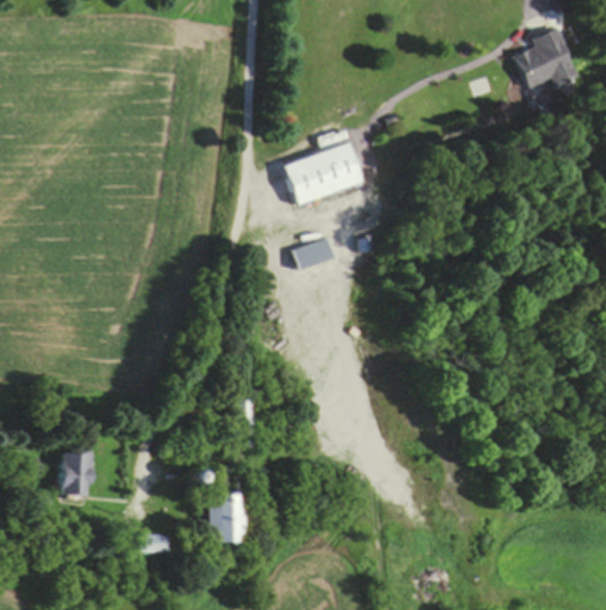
[(531,92),(577,73),(558,26),(533,37),(537,46),(515,55),(531,92)]
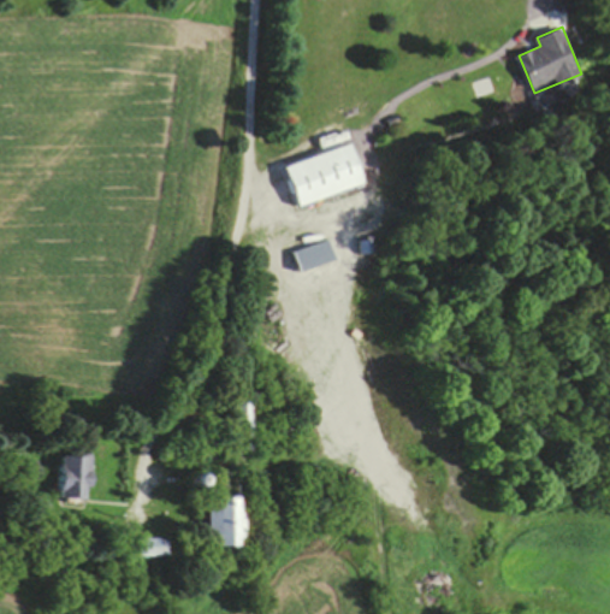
[(366,184),(354,145),(288,165),(300,205),(366,184)]
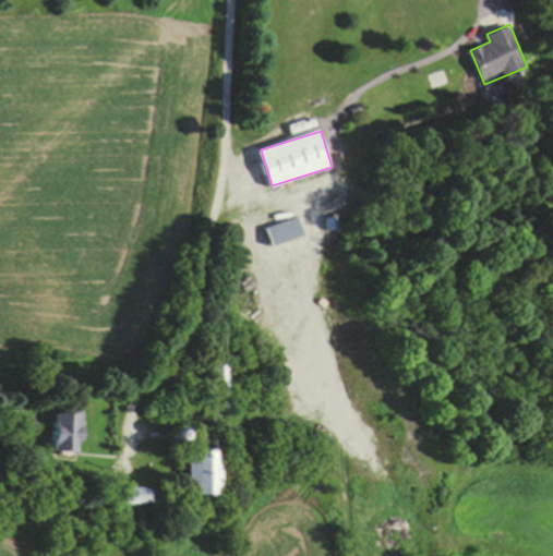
[(271,226),(275,244),(309,237),(304,218),(271,226)]
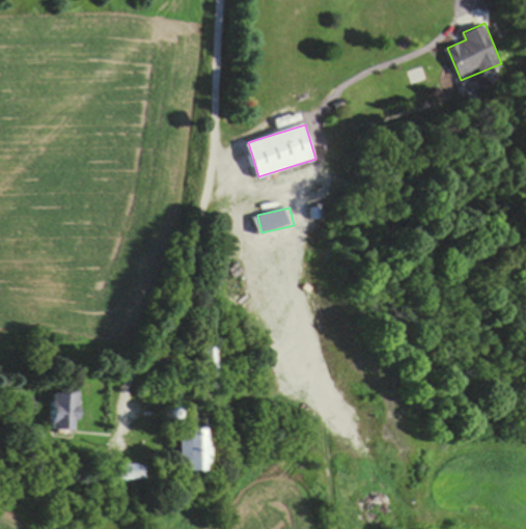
[(205,378),(222,378),(222,340),(205,340),(205,378)]
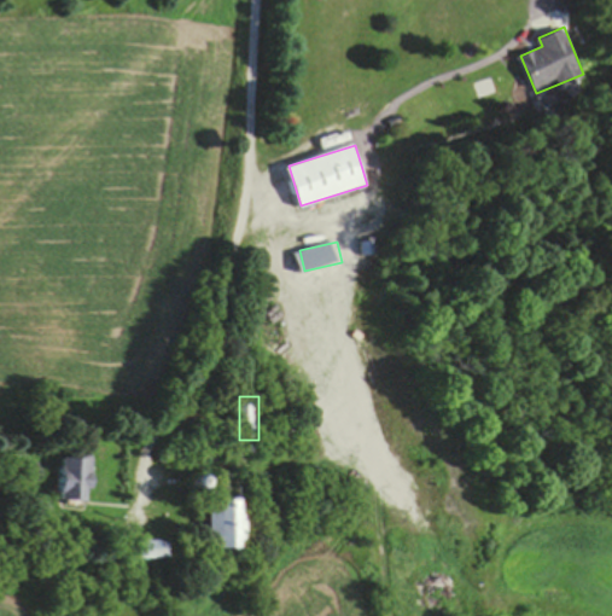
[(87,501),(89,459),(59,458),(57,500),(87,501)]
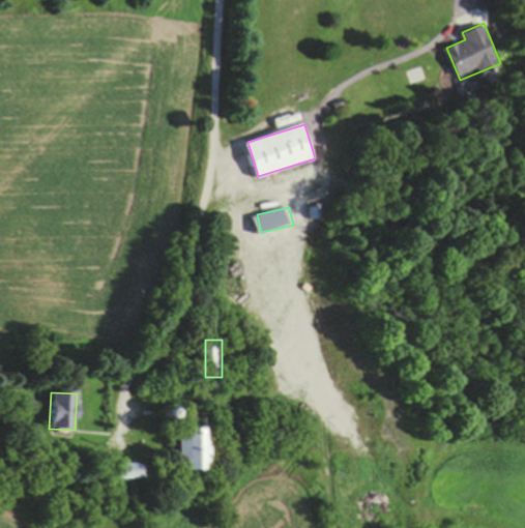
[(180,470),(211,470),(211,426),(180,426),(180,470)]
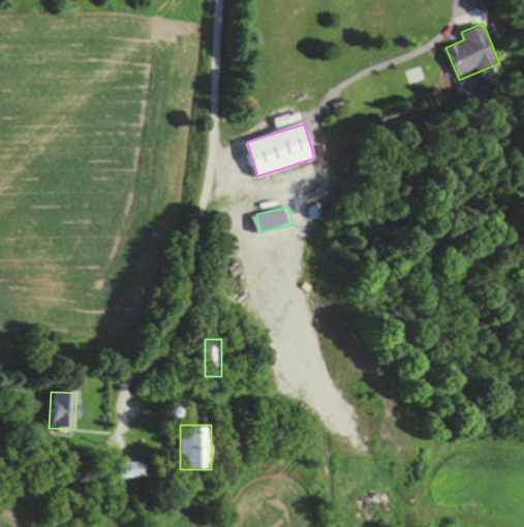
[(118,478),(143,478),(143,462),(118,462),(118,478)]
